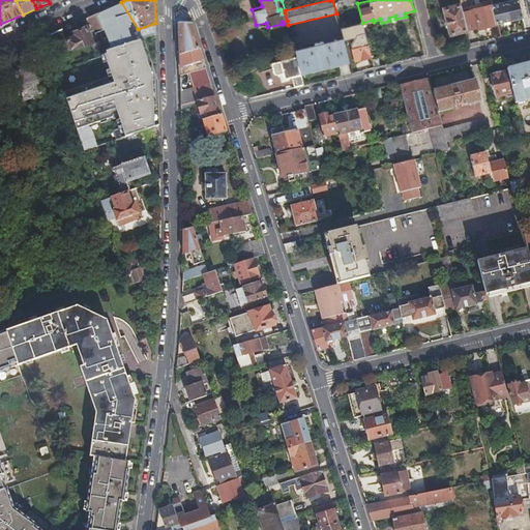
[(505,8),(503,0),(497,0),(499,4),(492,6),(496,24),(508,21),(505,8)]
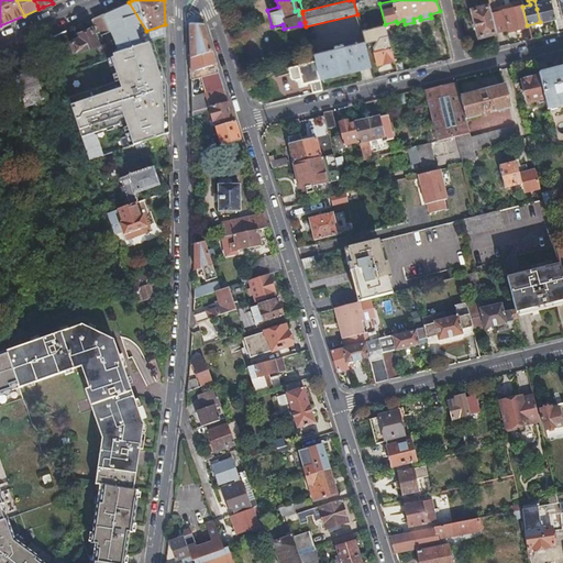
[(542,0),(534,0),(537,9),(540,22),(554,19),(549,0),(547,0),(543,1),(542,0)]
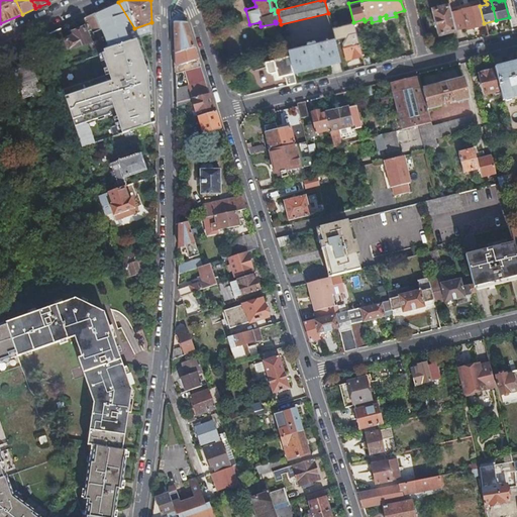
[(140,38),(139,36),(134,28),(118,2),(100,10),(96,11),(104,27),(107,26),(109,31),(106,32),(113,47),(132,40),(140,38)]
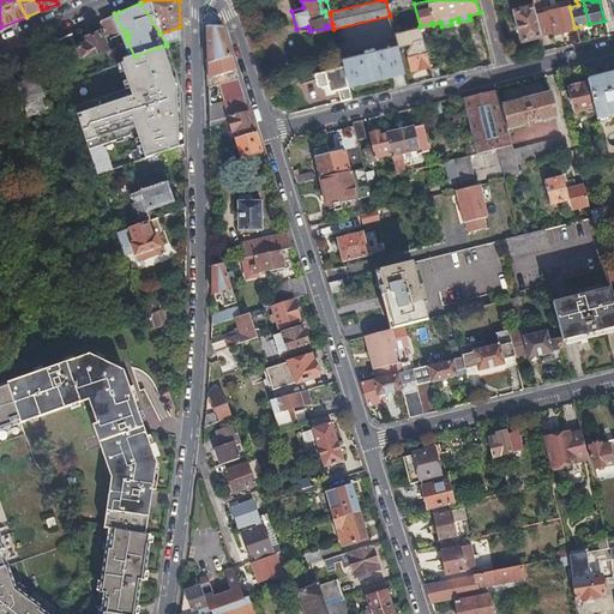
[(541,35),(535,16),(533,5),(513,10),(521,40),(541,35)]
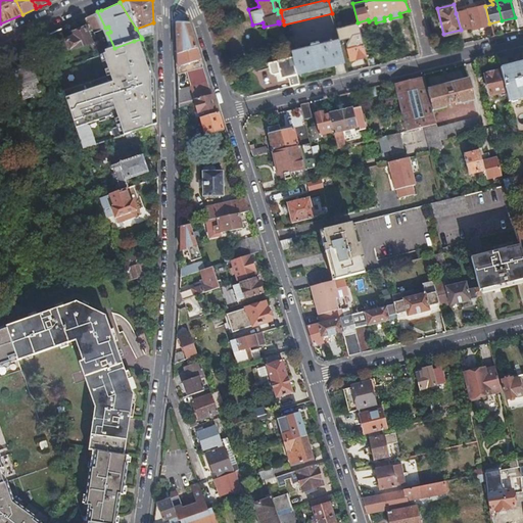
[(485,6),(456,13),(461,30),(461,32),(489,25),(489,24),(485,6)]
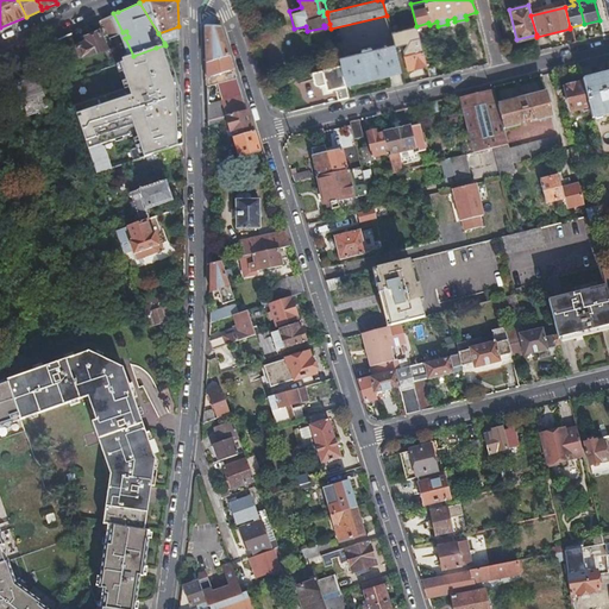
[(118,33),(110,16),(100,19),(108,37),(118,33)]
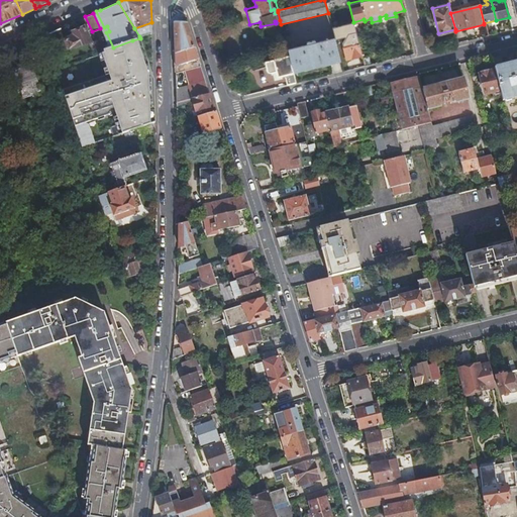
[(139,36),(152,32),(151,22),(134,28),(139,36)]
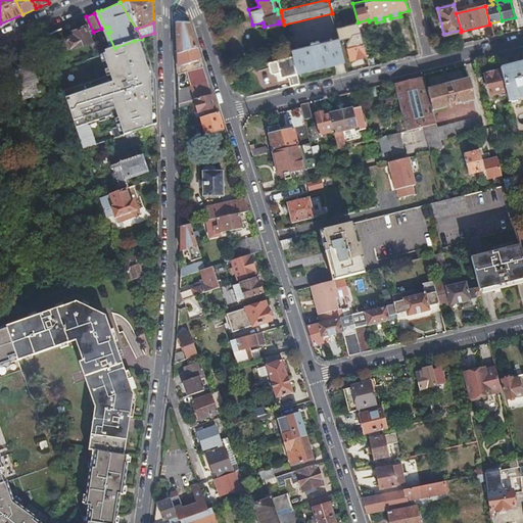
[(65,41),(70,49),(92,42),(85,26),(73,31),(74,35),(67,38),(65,40),(65,41)]
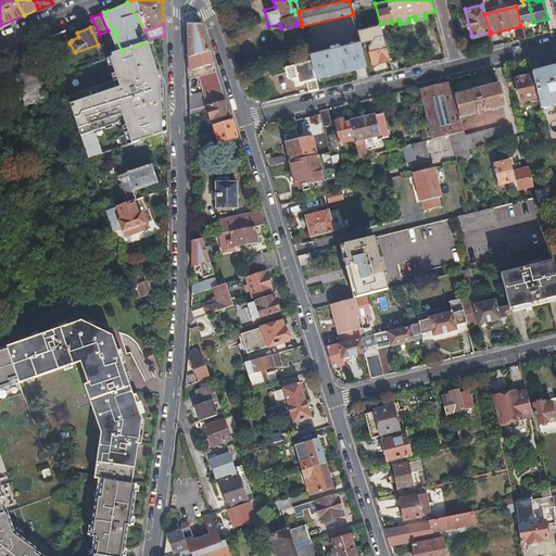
[(371,64),(389,60),(381,28),(374,30),(374,37),(371,40),(367,46),(371,64)]
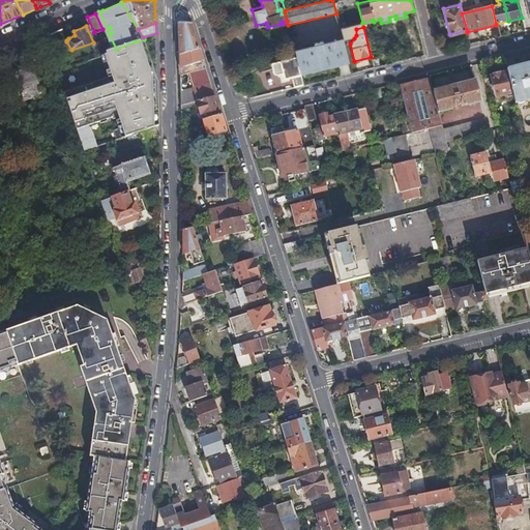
[(45,36),(52,56),(71,50),(66,41),(66,40),(61,28),(45,36)]
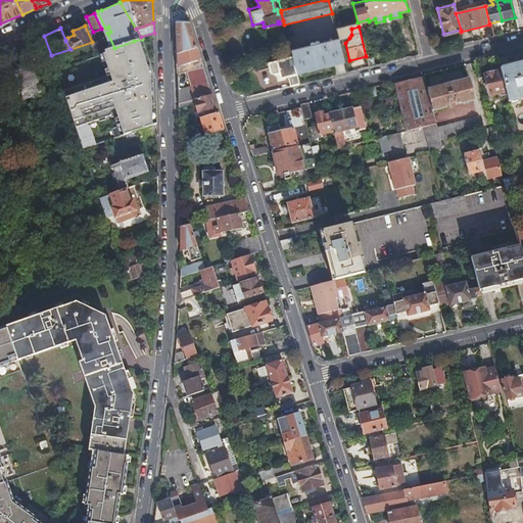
[(290,50),(292,55),(295,72),(344,60),(339,40),(320,44),(318,40),(311,43),(311,46),(290,50)]
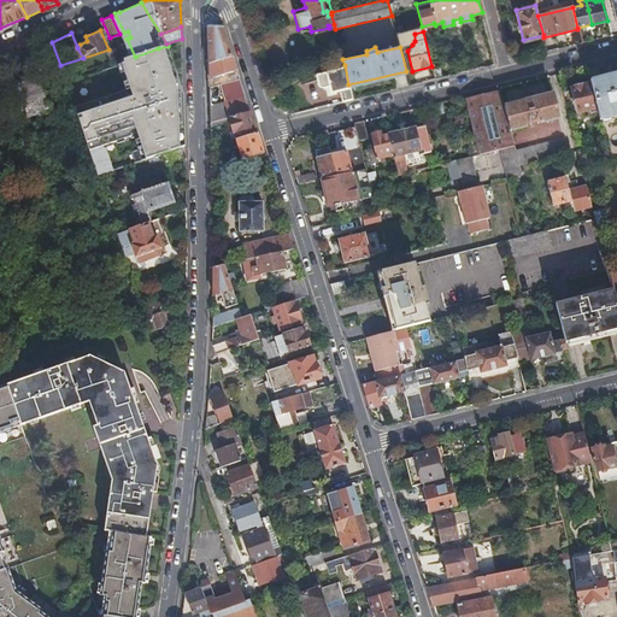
[(171,88),(158,48),(135,57),(144,80),(137,82),(142,99),(171,88)]
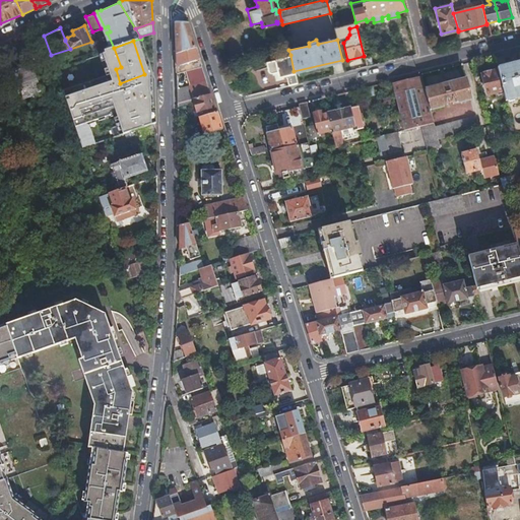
[(290,55),(265,61),(269,70),(276,72),(277,79),(295,75),(294,71),(290,55)]
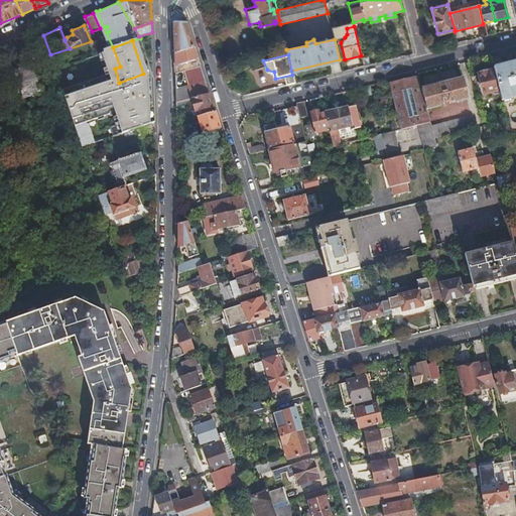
[(515,62),(495,68),(496,71),(501,94),(503,100),(515,97),(515,62)]
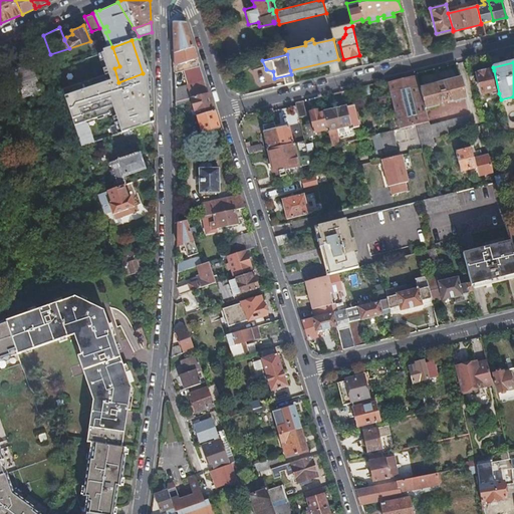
[(37,81),(31,65),(13,71),(17,81),(14,82),(17,90),(35,82),(37,81)]
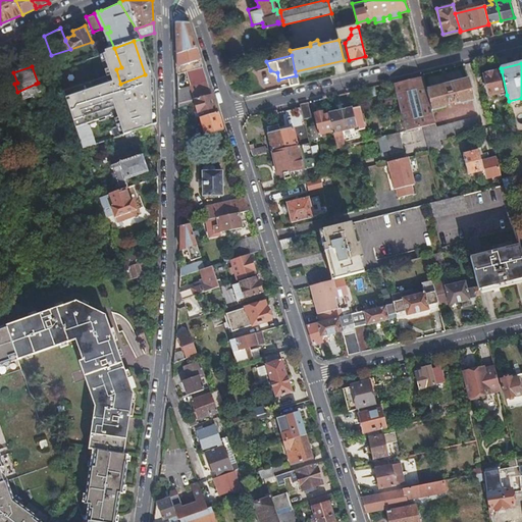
[(155,81),(155,71),(145,74),(120,84),(111,86),(115,100),(124,98),(125,100),(143,94),(141,86),(155,81)]
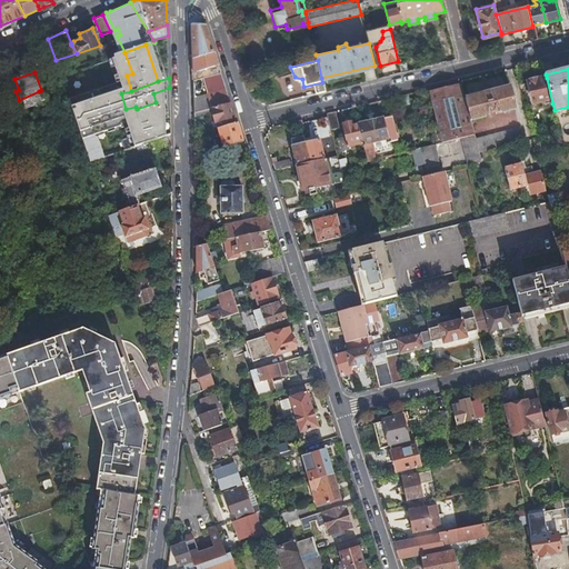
[(552,103),(547,78),(528,82),(533,105),(545,101),(546,106),(552,103)]
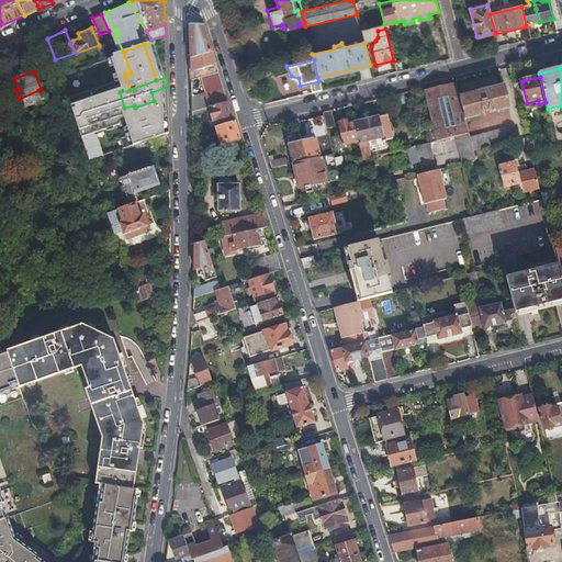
[(310,86),(311,93),(321,91),(319,83),(310,86)]
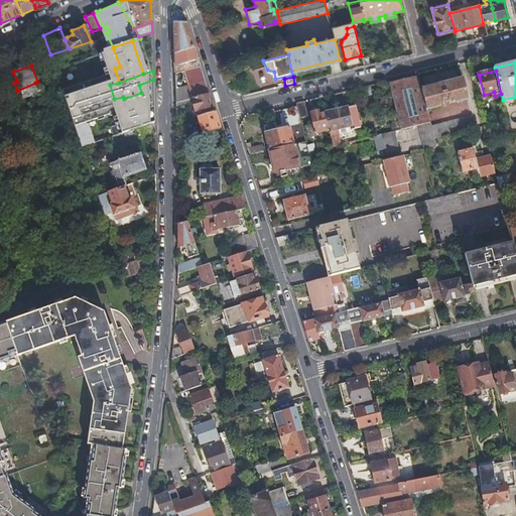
[(412,78),(391,83),(402,129),(420,125),(430,122),(420,77),(412,78)]
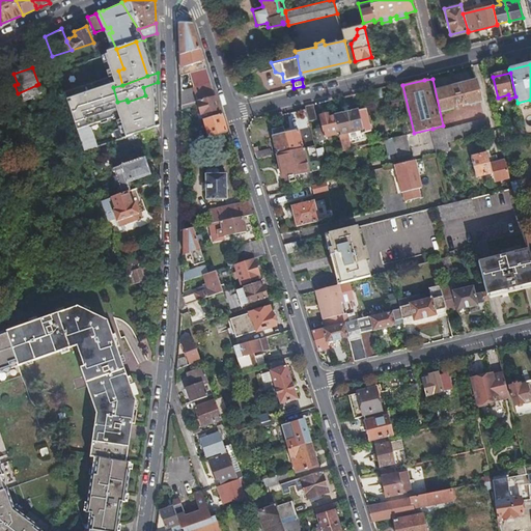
[(482,102),(476,81),(436,91),(442,112),(452,109),(452,107),(464,104),(464,106),(482,102)]
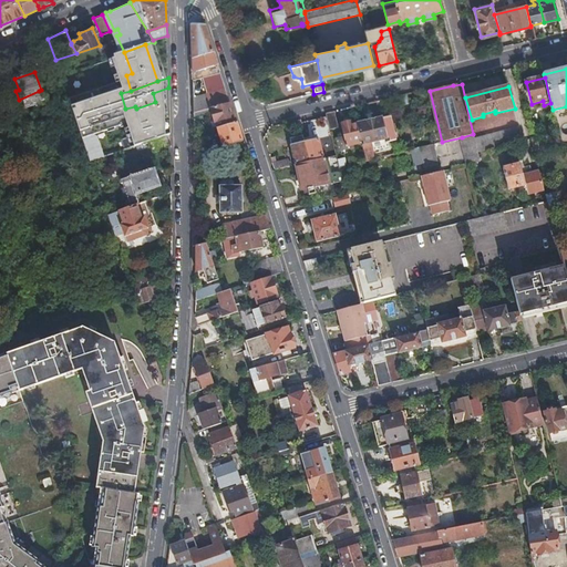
[(39,91),(19,100),(20,103),(23,102),(24,109),(42,102),(39,91)]
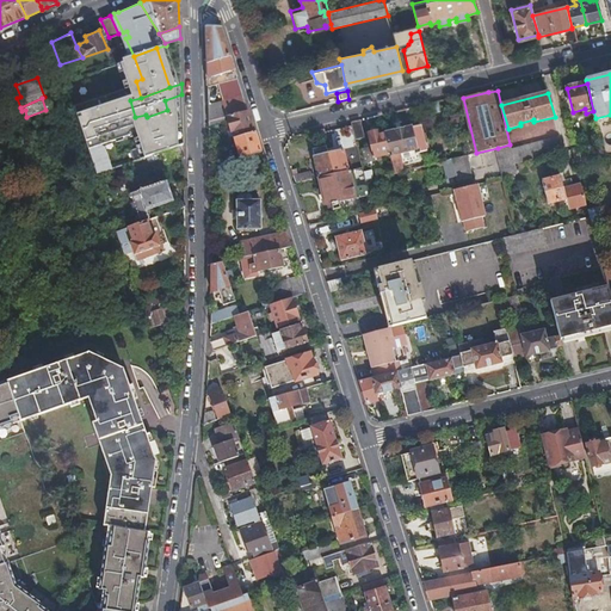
[(234,137),(254,133),(248,111),(228,116),(234,137)]
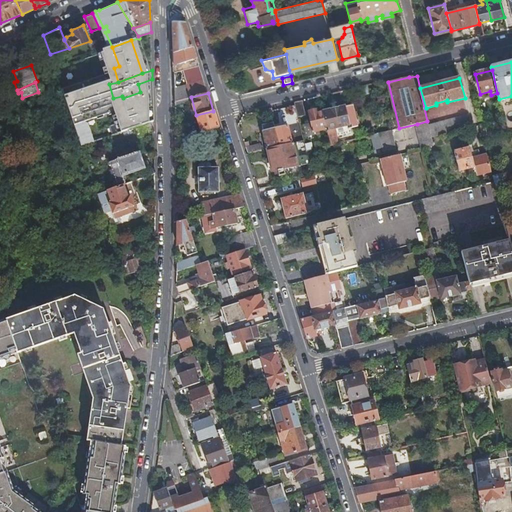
[(506,133),(507,133),(511,131),(511,96),(499,99),(504,123),(506,133)]
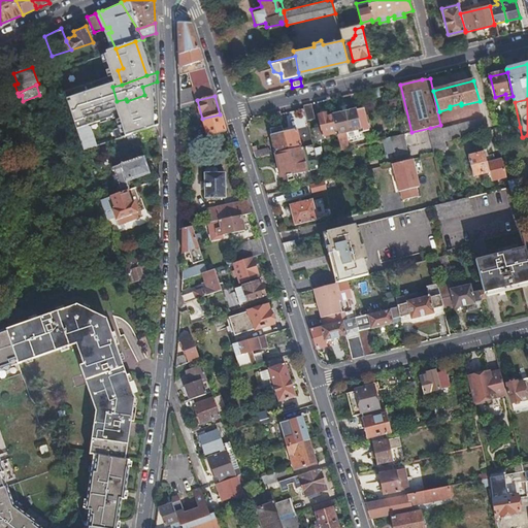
[(180,104),(180,112),(196,108),(194,101),(180,104)]
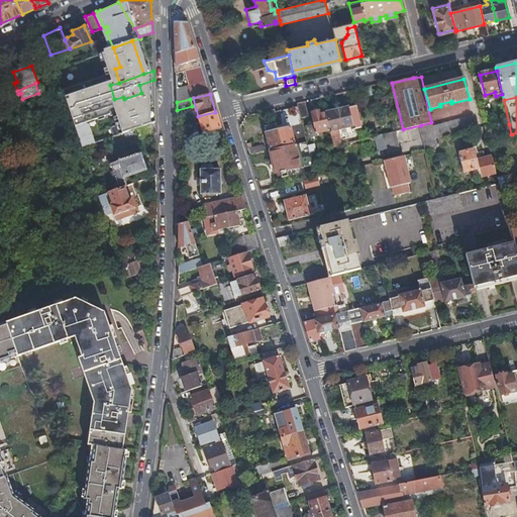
[(297,103),(298,106),(300,113),(307,111),(305,101),(297,103)]
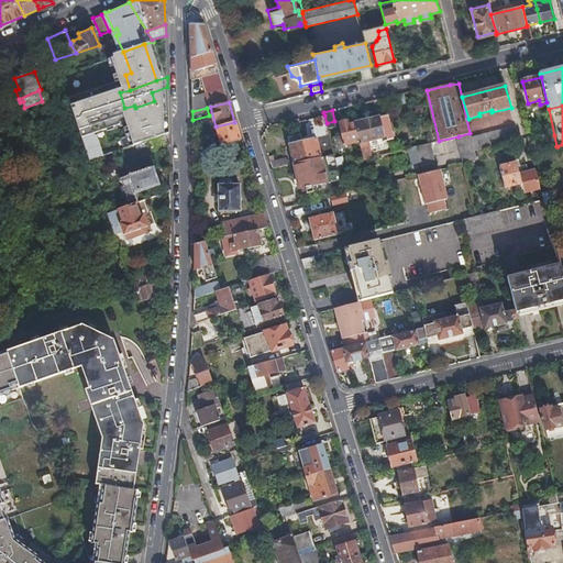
[(359,142),(360,144),(366,142),(387,138),(388,140),(394,139),(388,114),(381,117),(379,116),(354,122),(359,142)]
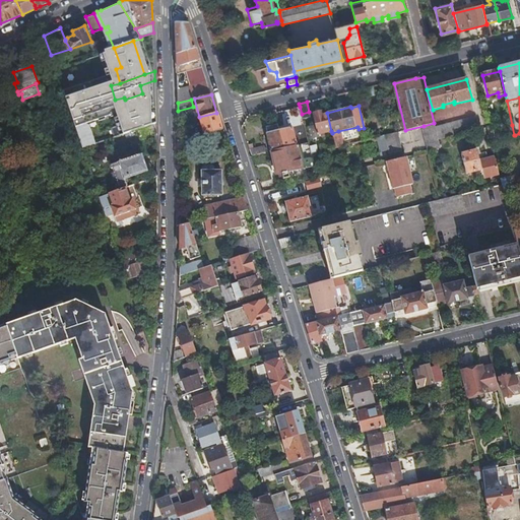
[(327,113),(326,110),(321,111),(320,107),(312,109),(314,121),(310,123),(307,125),(310,135),(311,136),(331,131),(327,113)]
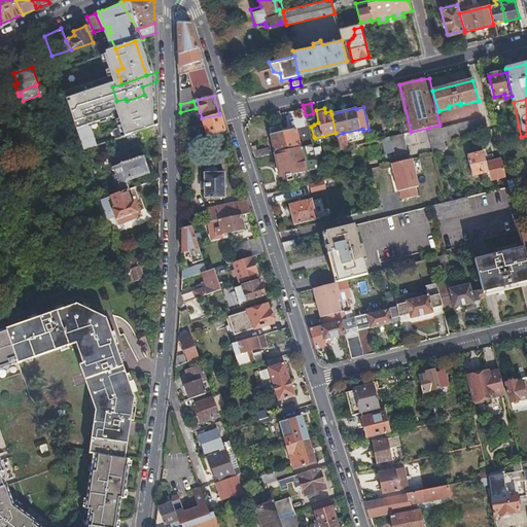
[(157,125),(157,114),(147,117),(145,110),(98,127),(98,124),(79,130),(83,147),(103,141),(103,143),(139,131),(157,125)]
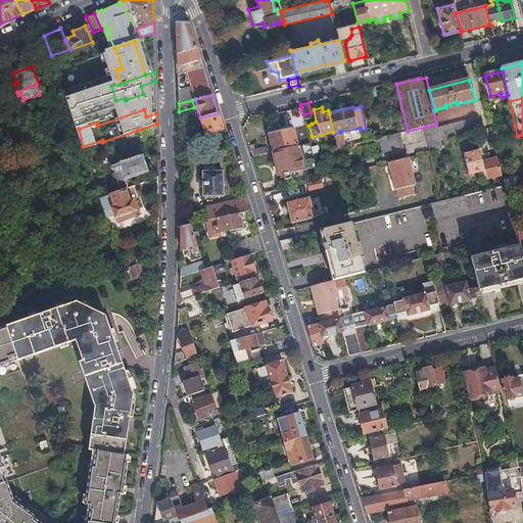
[(205,135),(224,131),(218,113),(200,117),(205,135)]
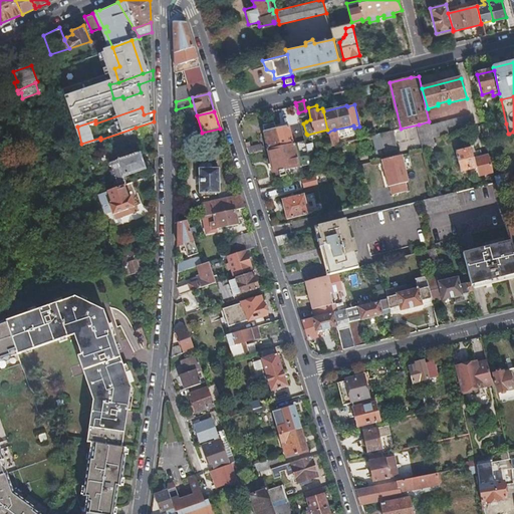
[(471,115),(430,126),(434,139),(474,129),(471,115)]
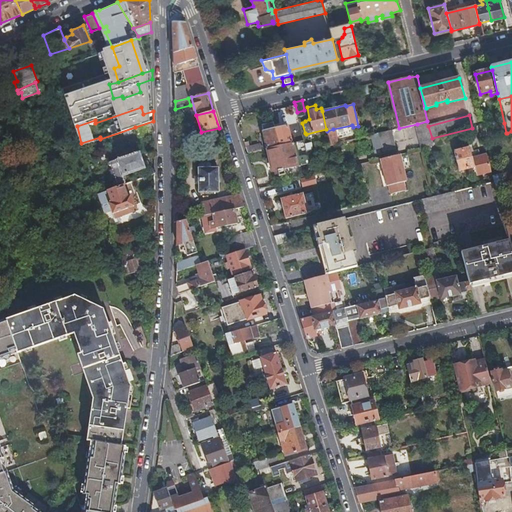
[(153,133),(153,121),(135,127),(138,137),(153,133)]
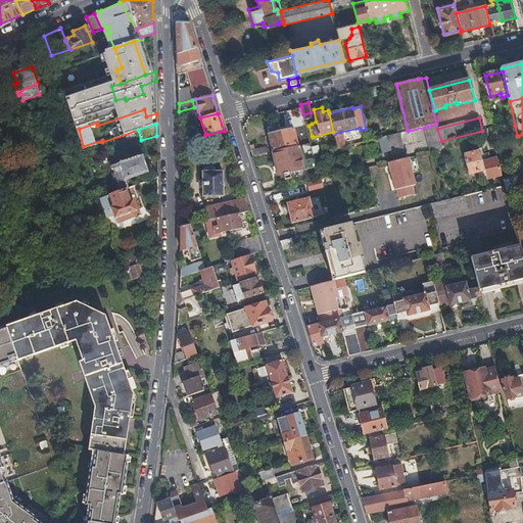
[(286,148),(281,129),(280,124),(267,127),(268,134),(267,134),(271,148),(265,150),(263,146),(249,149),(251,156),(271,151),(286,148)]
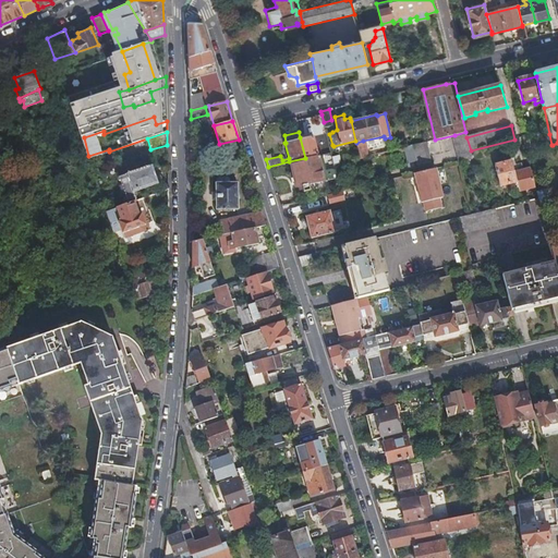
[(455,135),(461,161),(473,159),(471,150),(466,137),(465,132),(455,135)]
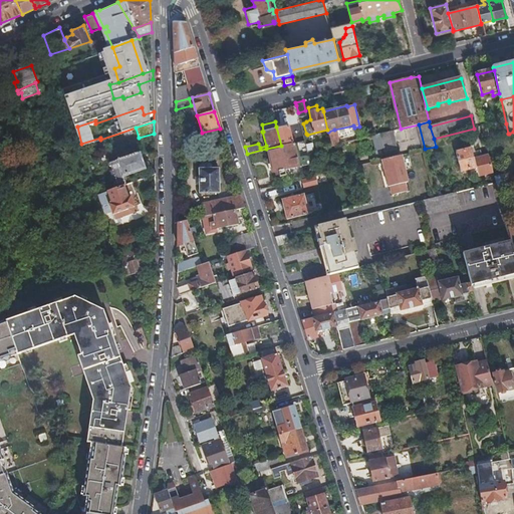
[(287,123),(276,126),(281,146),(292,143),(291,139),(287,123)]
